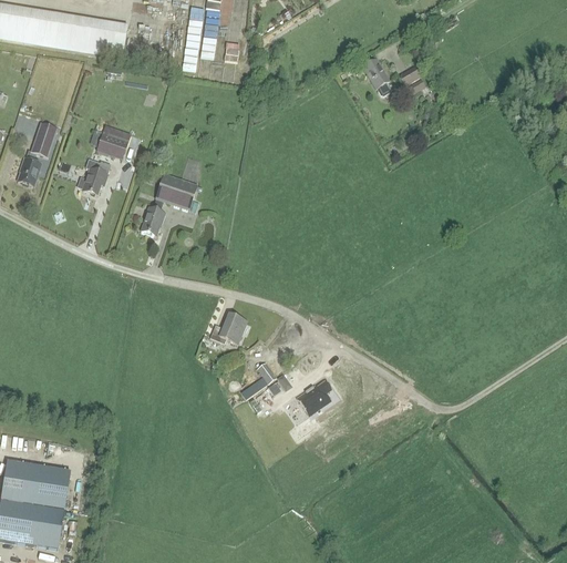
[(206,10),(220,11),(222,1),(207,0),(206,10)]
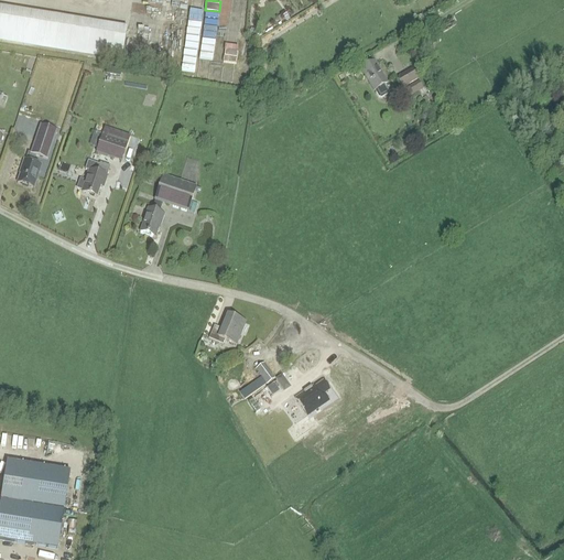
[(0,38),(122,54),(127,20),(0,3),(0,38)]
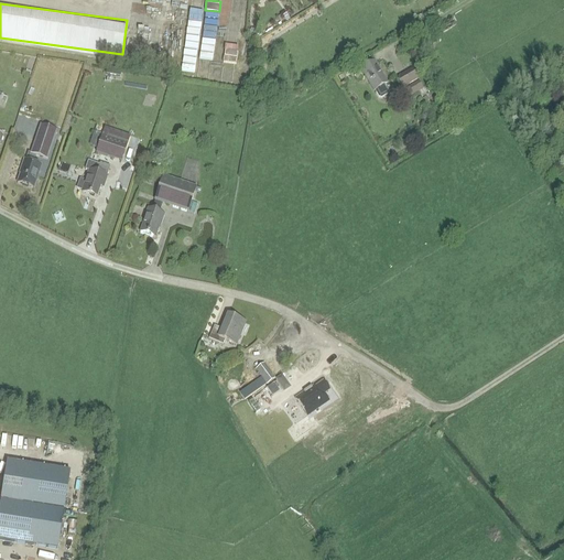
[(215,38),(217,22),(204,20),(202,35),(215,38)]
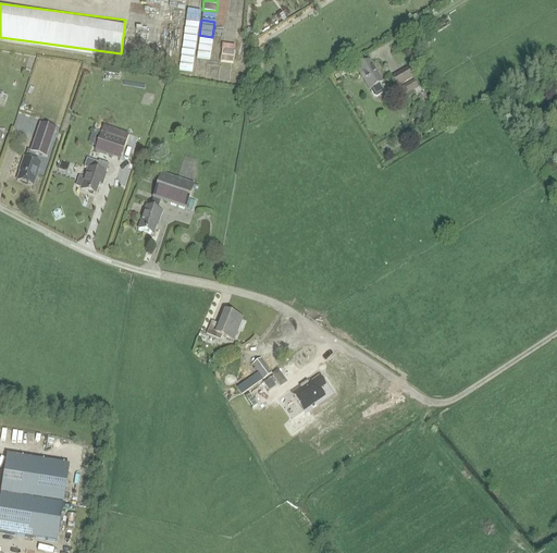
[(187,63),(188,59),(193,59),(193,52),(187,52),(188,45),(181,44),(180,63),(187,63)]
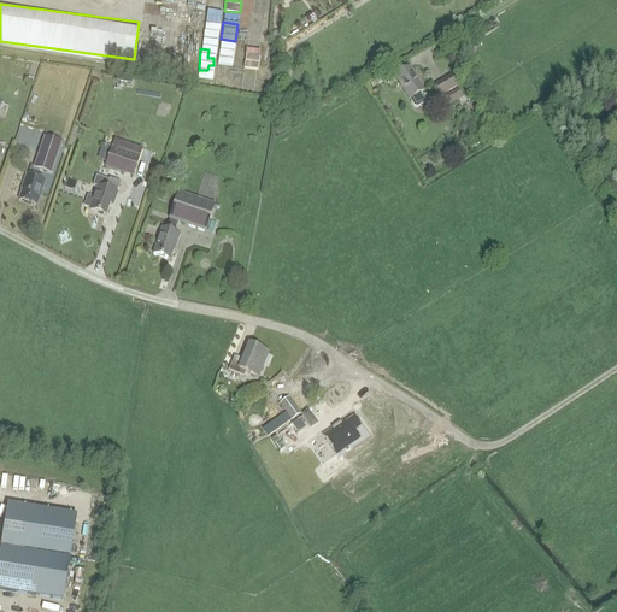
[(242,62),(241,75),(258,76),(259,63),(242,62)]
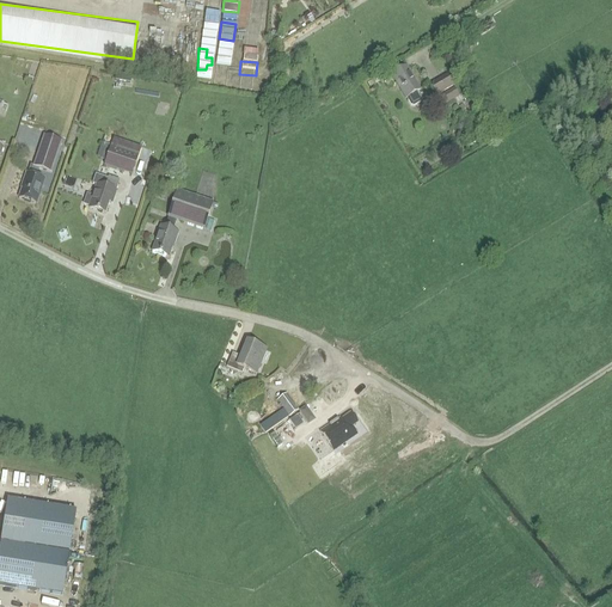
[(407,62),(392,71),(405,94),(407,93),(411,102),(414,102),(421,98),(421,96),(416,87),(420,86),(407,62)]
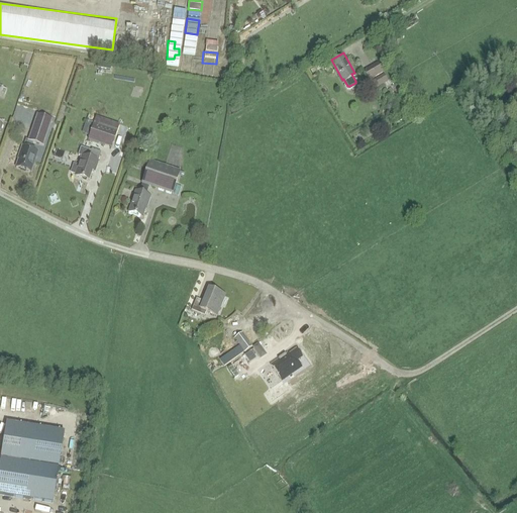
[(98,58),(97,64),(110,67),(111,61),(98,58)]
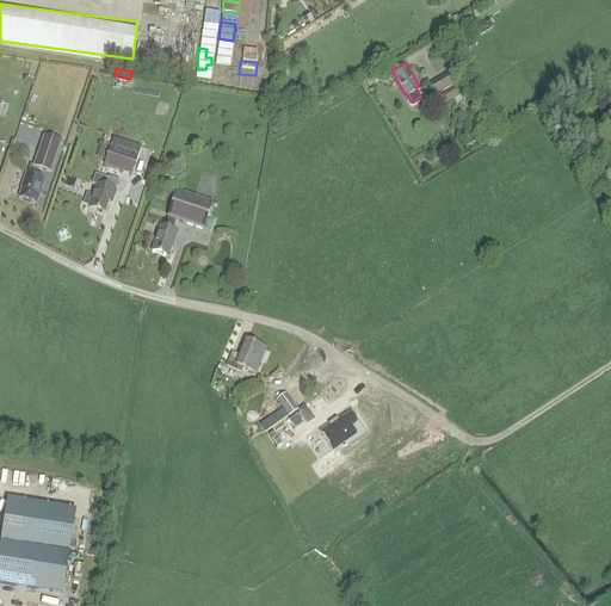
[(436,91),(452,81),(445,69),(429,80),(436,91)]
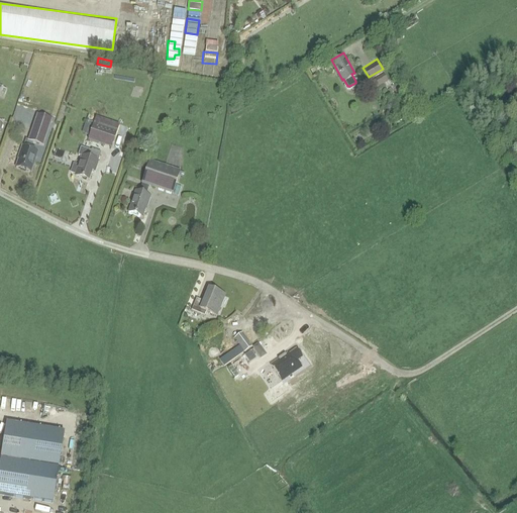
[(379,83),(388,77),(384,70),(374,76),(379,83)]
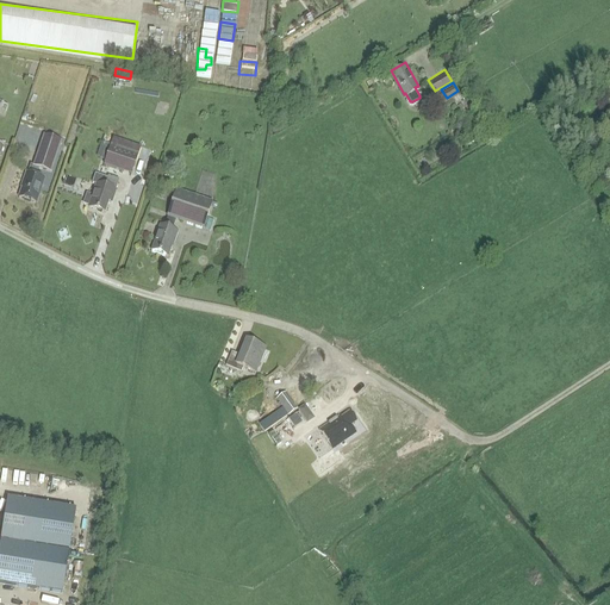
[(62,136),(44,130),(33,161),(39,163),(51,168),(62,136)]
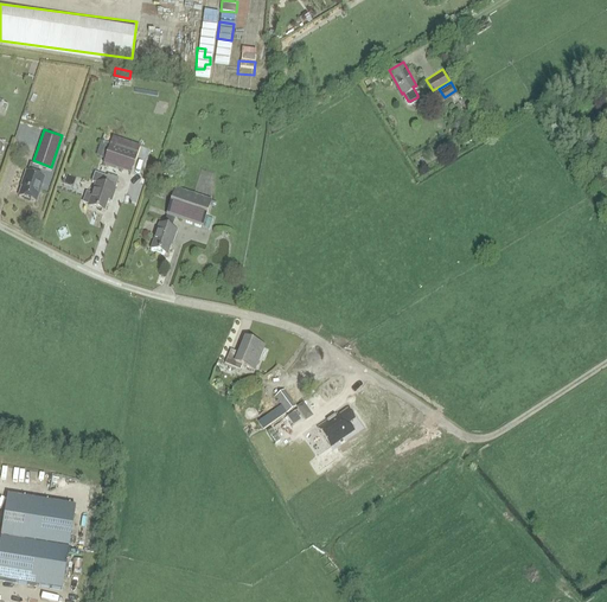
[(109,141),(102,160),(131,170),(138,151),(109,141)]
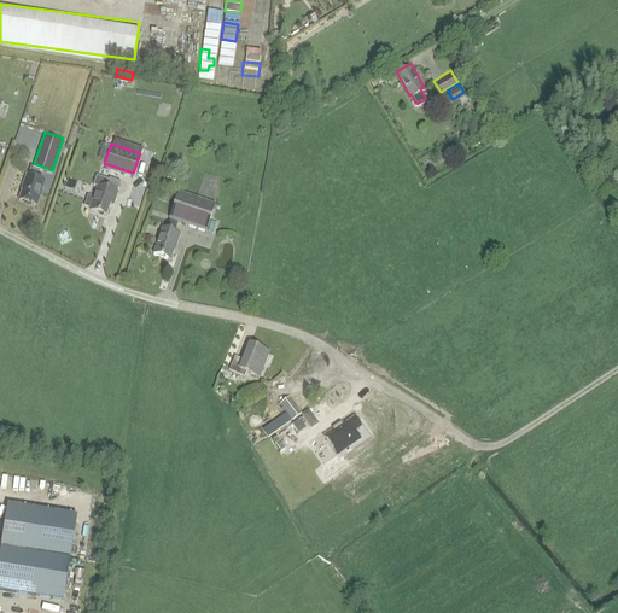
[(23,185),(19,196),(36,202),(45,176),(38,174),(40,165),(34,163),(29,162),(27,170),(24,179),(25,180),(23,185)]
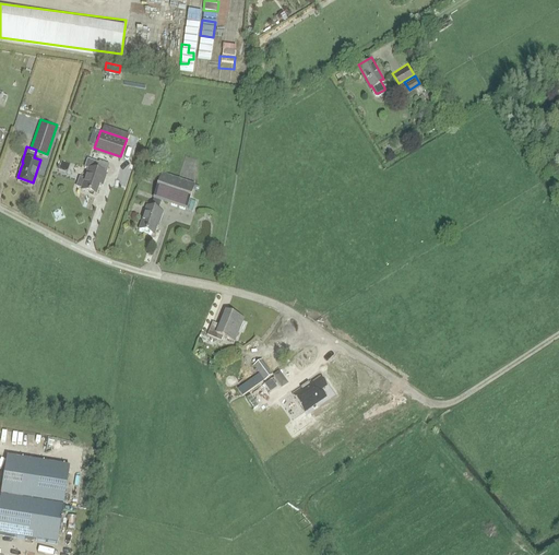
[(80,174),(76,182),(80,184),(82,185),(82,186),(96,191),(102,176),(104,177),(106,170),(108,165),(108,162),(107,160),(99,157),(98,160),(87,155),(84,164),(88,166),(85,175),(80,174)]
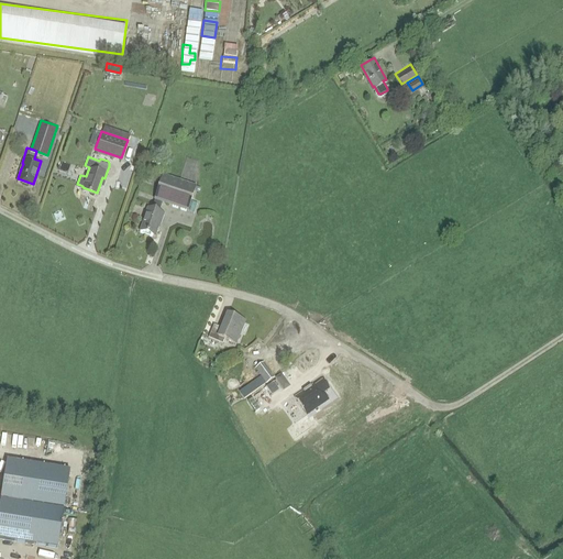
[(163,171),(154,196),(188,207),(191,198),(195,188),(196,183),(163,171)]
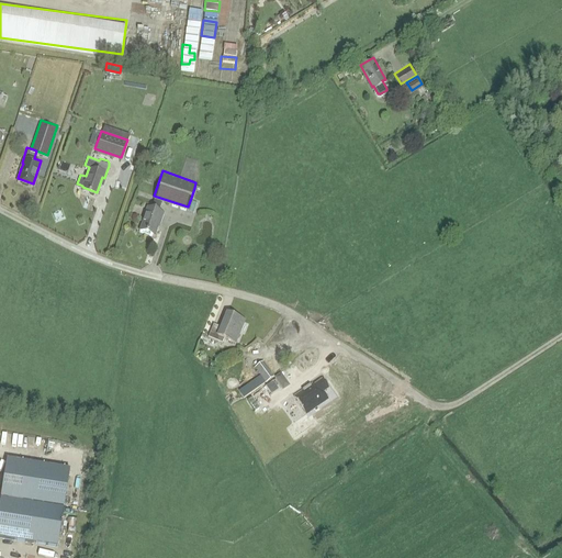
[(164,209),(159,208),(161,202),(154,199),(152,205),(148,204),(139,226),(155,232),(159,219),(160,219),(164,209)]
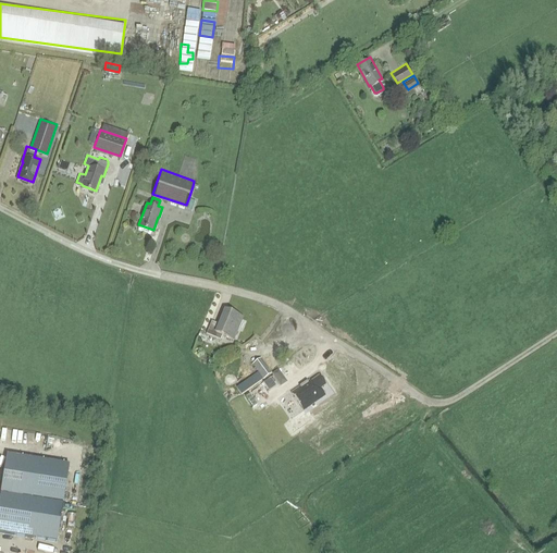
[(212,317),(207,330),(220,336),(222,331),(233,336),(243,314),(225,306),(219,320),(212,317)]
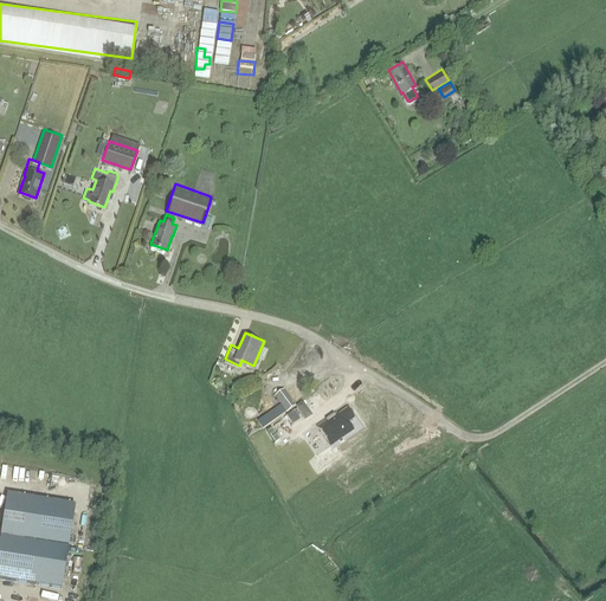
[(296,401),(284,385),(275,392),(287,408),(296,401)]
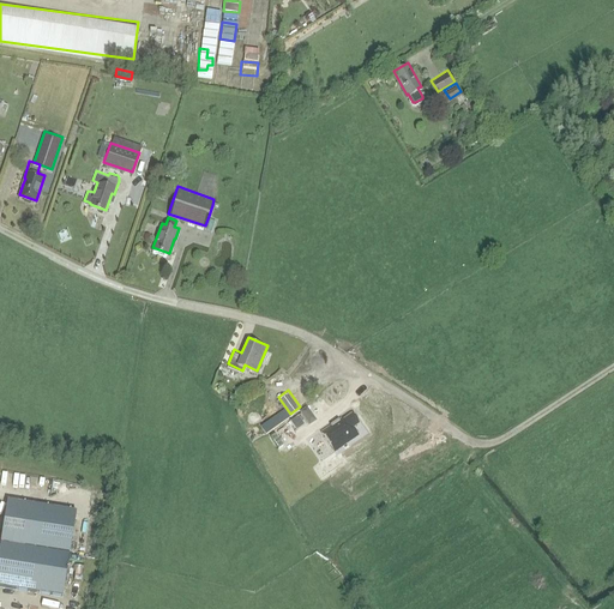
[(311,411),(306,405),(301,409),(308,421),(314,417),(314,416),(313,417),(309,411),(311,411)]
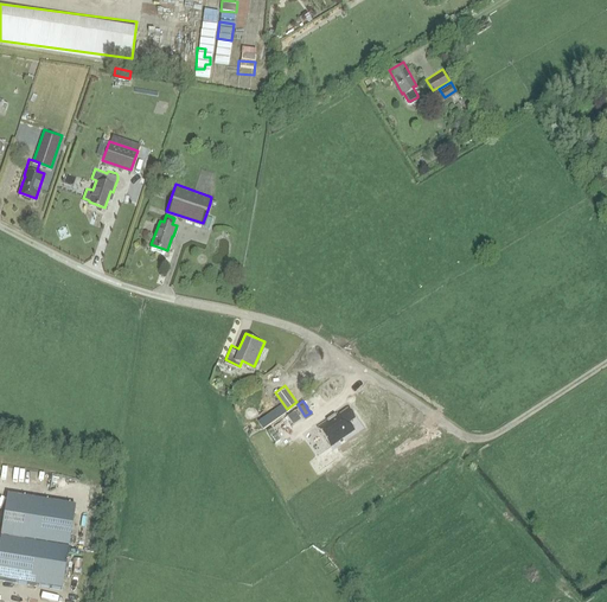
[(347,405),(339,411),(337,410),(317,424),(331,443),(355,427),(349,420),(355,416),(347,405)]
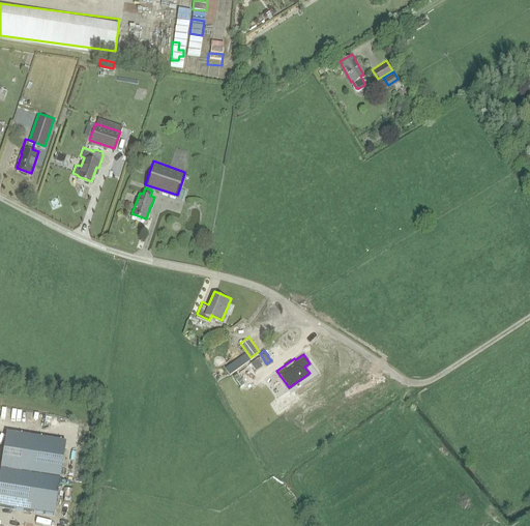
[(245,416),(283,393),(271,376),(235,399),(245,416)]
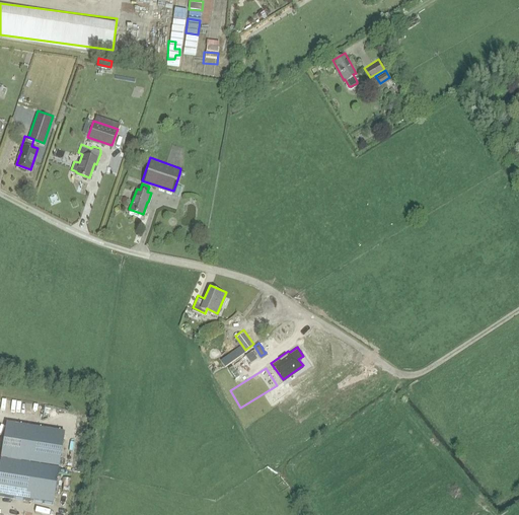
[(6,421),(0,456),(59,465),(64,430),(6,421)]
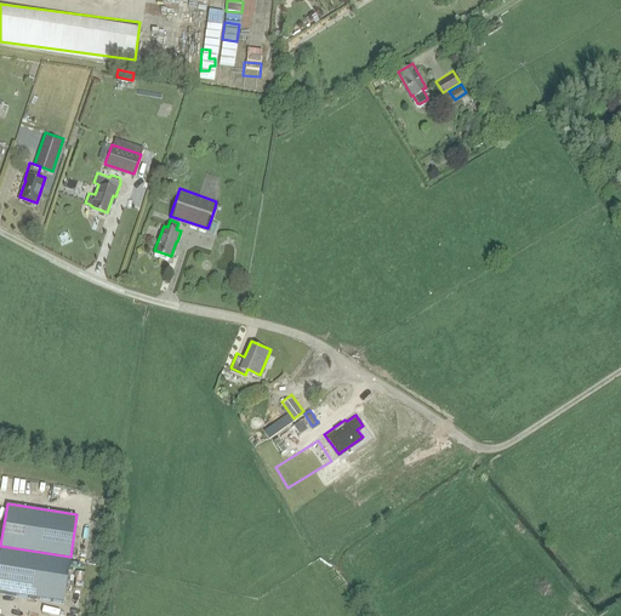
[(70,557),(0,546),(0,547),(0,589),(63,600),(70,557)]
